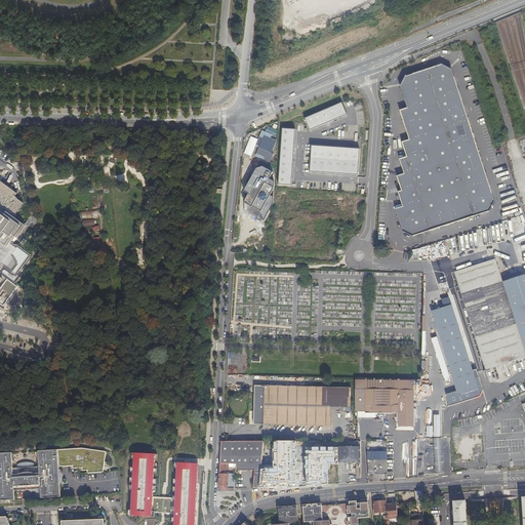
[(402,235),(412,240),(488,213),(493,204),(452,72),(442,67),(405,78),(400,87),(407,111),(400,113),(409,142),(402,145),(407,160),(400,162),(404,176),(397,179),(402,194),(398,195),(403,210),(395,212),(402,235)]
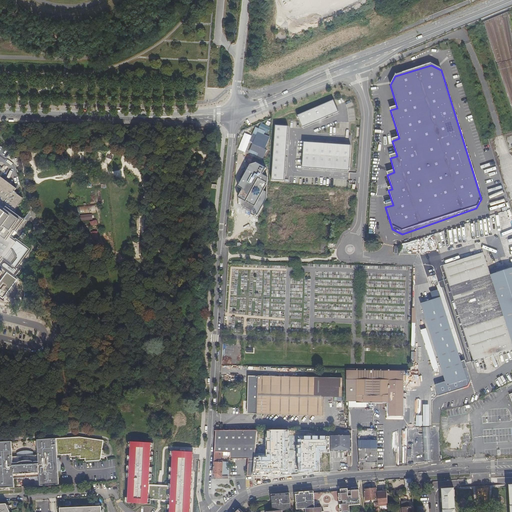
[(298,115),(303,126),(340,112),(335,100),(298,115)]
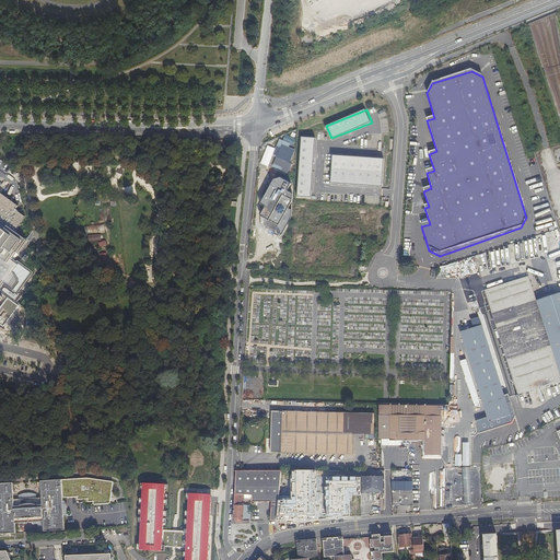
[(315,138),(300,137),(295,197),(311,198),(315,138)]
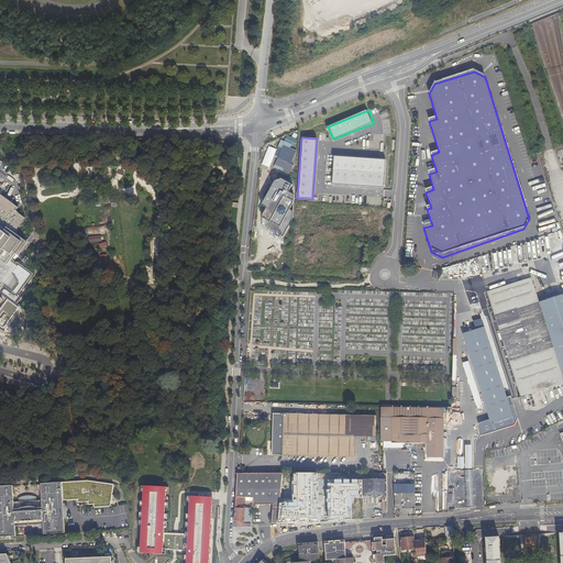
[(278,158),(274,168),(289,175),(294,164),(293,164),(298,151),(290,148),(293,144),(282,140),(274,156),(278,158)]
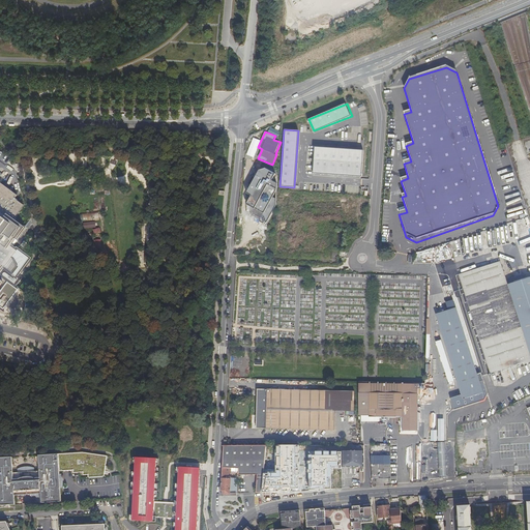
[(315,146),(314,173),(361,177),(363,150),(315,146)]
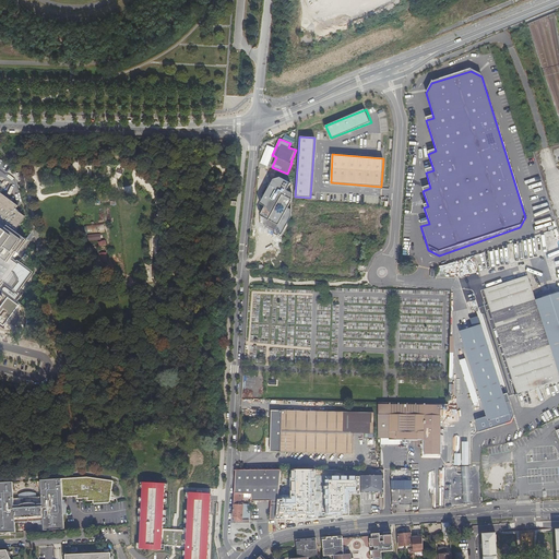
[(274,179),(261,204),(264,205),(259,215),(259,225),(280,236),(290,217),(292,200),(293,192),(288,190),(292,182),(282,177),(274,179)]
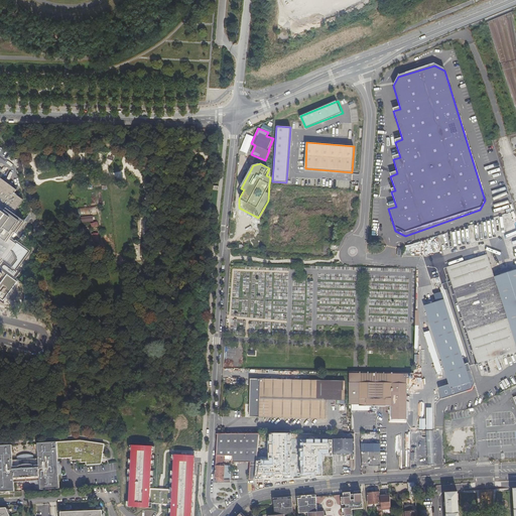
[(0,277),(2,275),(0,273),(0,267),(5,271),(4,273),(12,279),(17,271),(19,269),(15,266),(25,253),(26,252),(8,238),(12,234),(13,235),(22,222),(13,215),(21,203),(13,197),(15,192),(0,180),(0,277)]
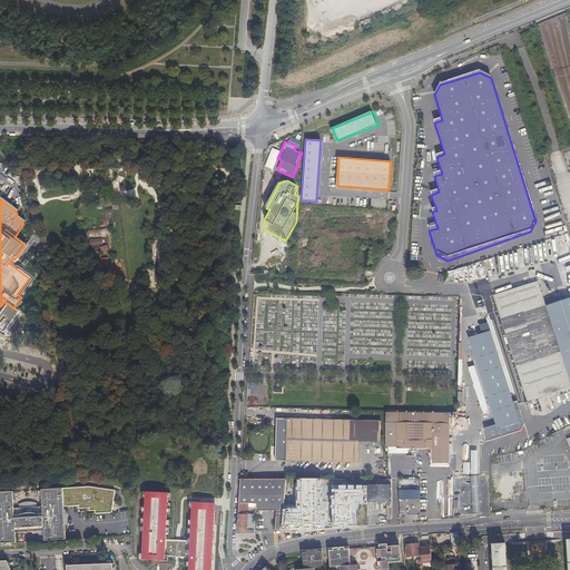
[(43,245),(59,244),(58,232),(42,233),(43,245)]
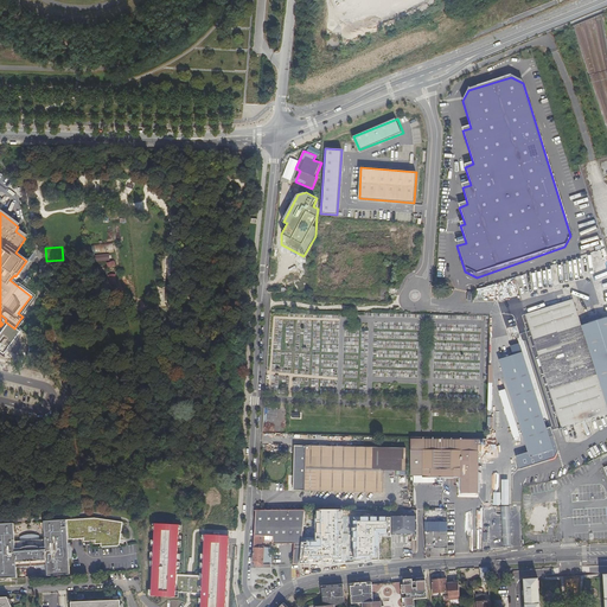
[(280,275),(281,263),(272,263),(272,275),(280,275)]
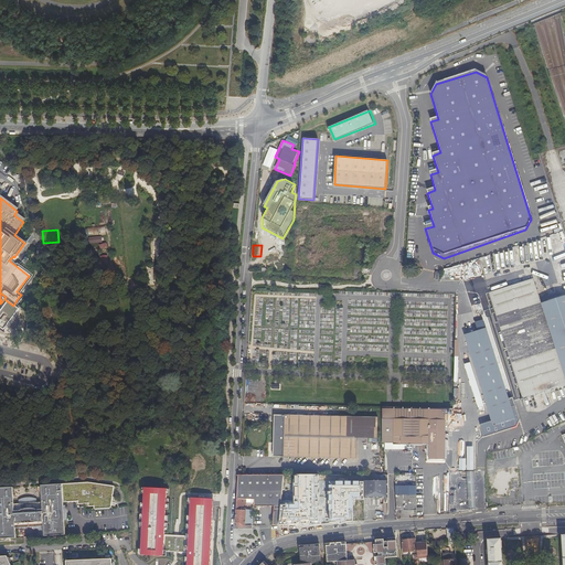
[(564,379),(541,302),(533,279),(489,294),(498,319),(502,317),(509,336),(515,359),(510,361),(523,400),(564,385),(564,379)]
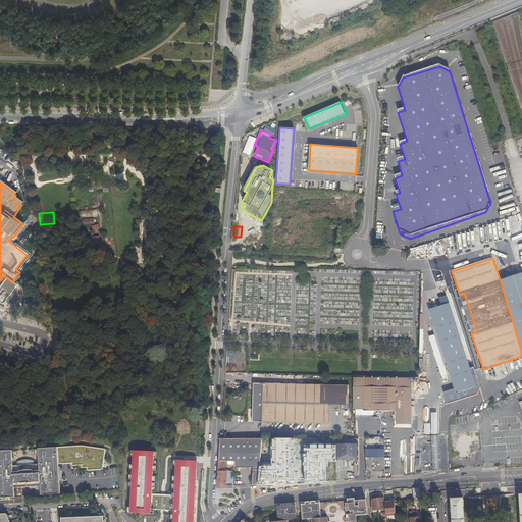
[(521,272),(500,279),(521,350),(521,272)]
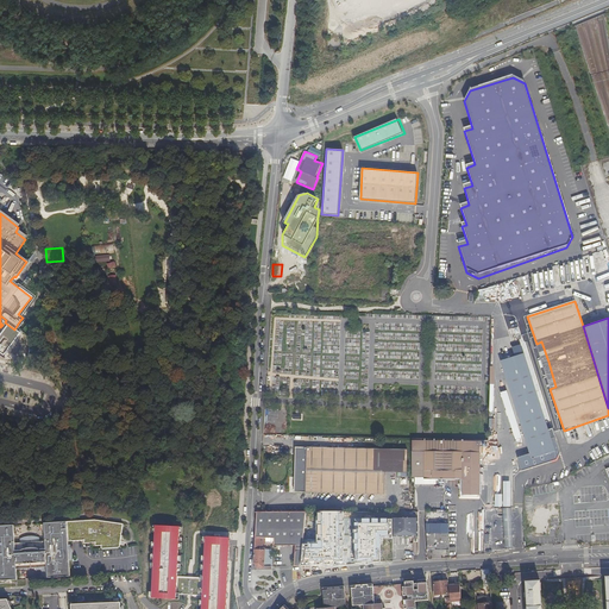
[(533,343),(531,333),(520,336),(518,326),(509,328),(512,338),(519,337),(521,345),(533,343)]
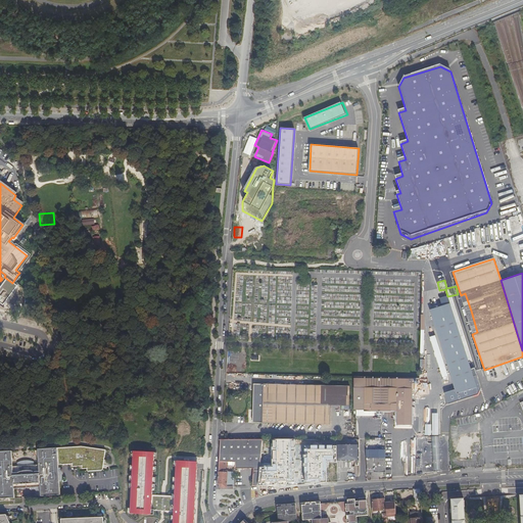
[(477,332),(471,311),(465,293),(461,295),(466,313),(472,334),(477,332)]
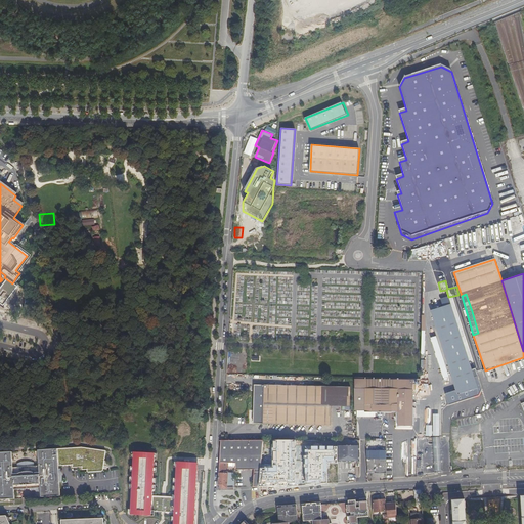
[(450,305),(433,310),(448,362),(447,363),(446,363),(447,366),(448,366),(450,366),(459,395),(476,390),(472,376),(450,305)]
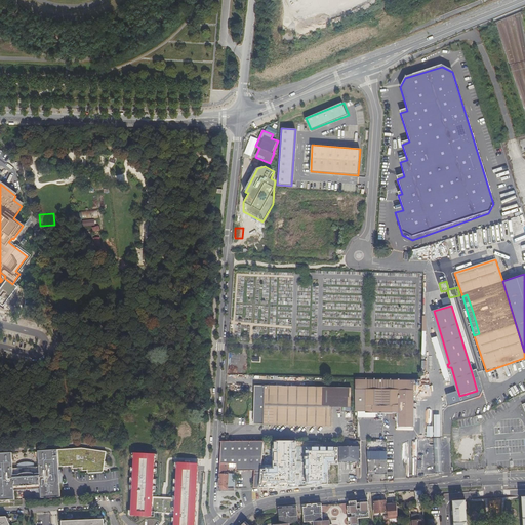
[(448,364),(449,363),(434,311),(432,311),(448,364)]
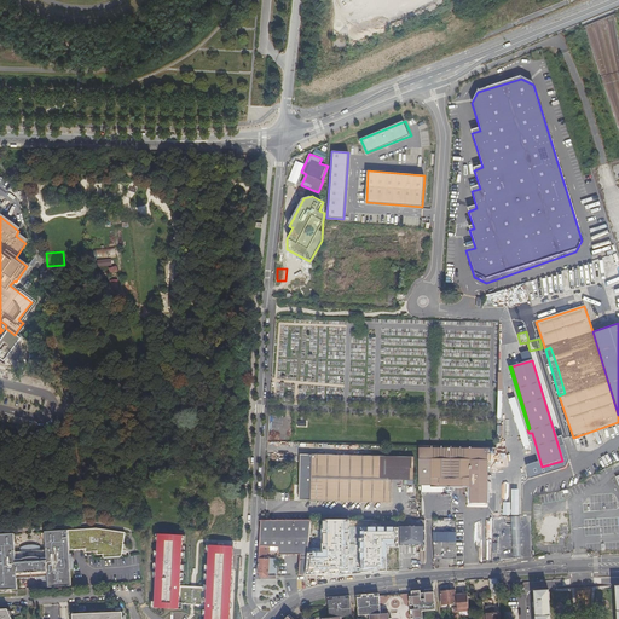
[(539,468),(542,467),(532,433),(530,433),(539,468)]
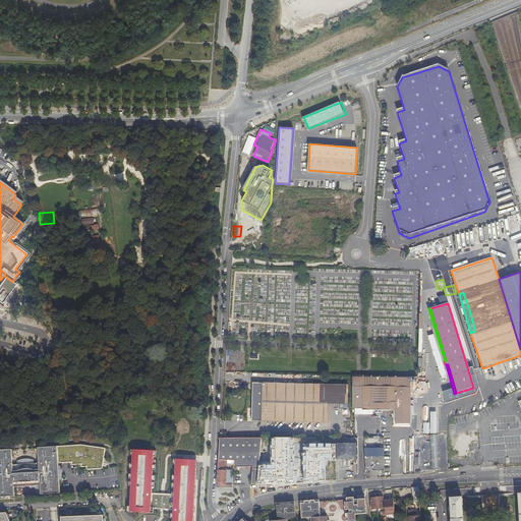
[(395,423),(410,423),(411,374),(405,374),(352,373),(352,385),(363,385),(363,409),(395,409),(395,423)]
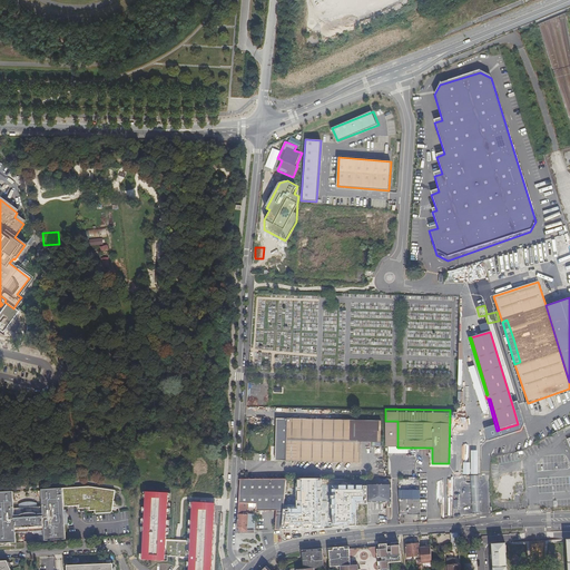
[(275,459),(360,461),(360,440),(361,419),(276,418),(275,444),(274,444),(274,446),(275,449),(275,459)]
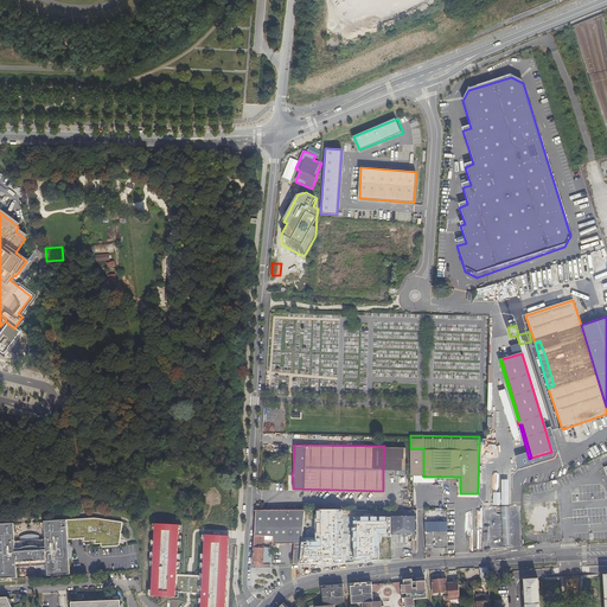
[(384,446),(383,468),(406,470),(406,447),(384,446)]
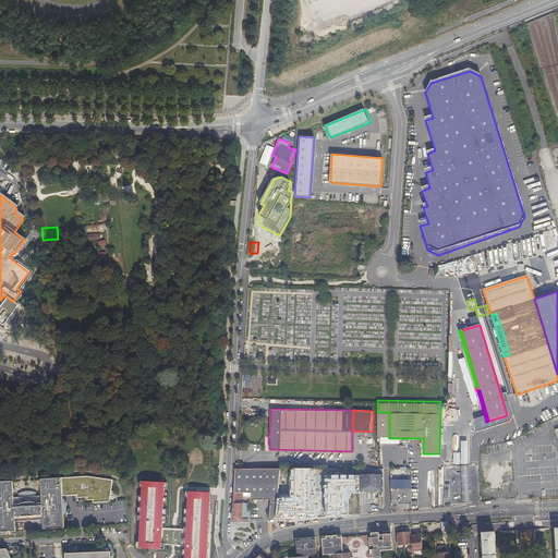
[(377,438),(389,438),(389,412),(377,412),(377,438)]
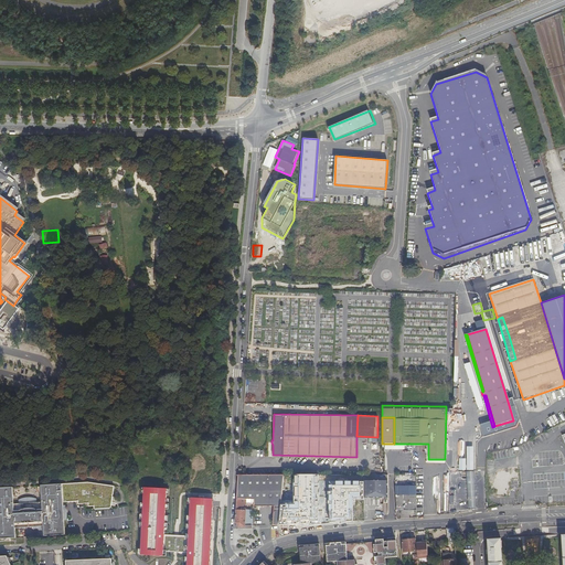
[(211,465),(212,454),(195,452),(192,481),(205,483),(206,479),(214,480),(215,475),(208,473),(209,465),(211,465)]
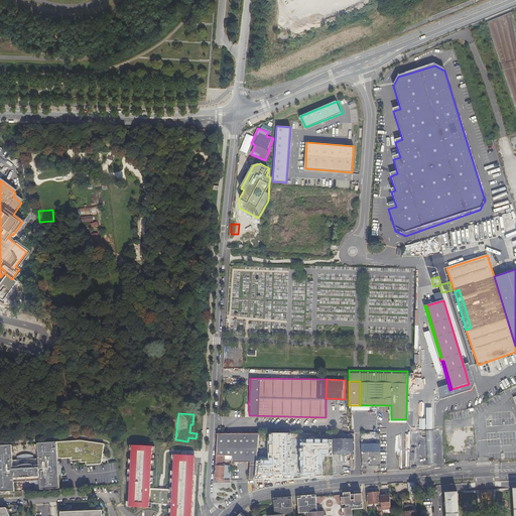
[(224,458),(227,458),(233,459),(233,463),(247,462),(247,457),(257,458),(259,441),(260,433),(218,432),(217,455),(224,455),(224,458)]
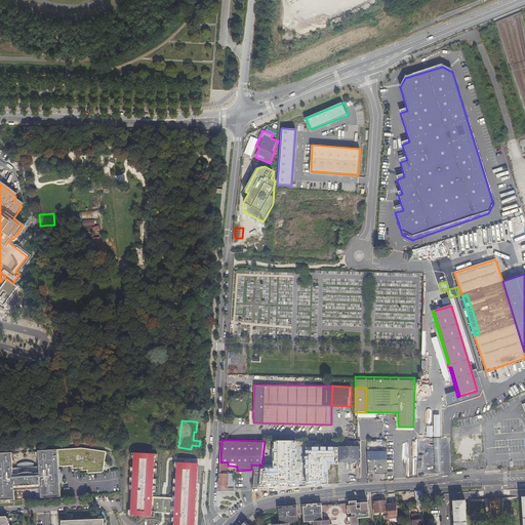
[(338,461),(362,461),(361,440),(358,440),(350,440),(338,440),(338,447),(338,461)]
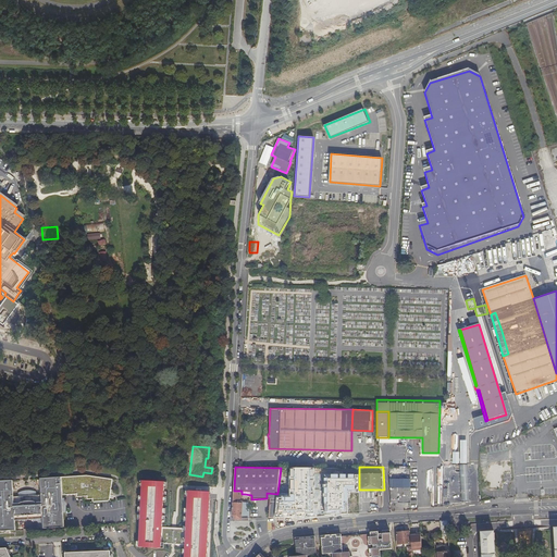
[(313,468),(295,468),(295,495),(277,495),(275,517),(304,516),(304,512),(313,512),(313,468)]
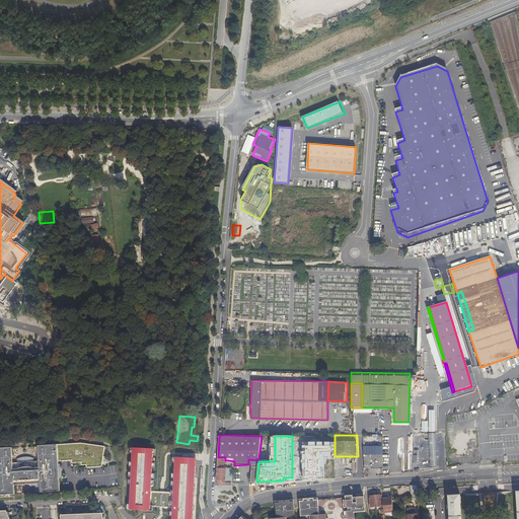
[(335,456),(335,442),(303,442),(302,479),(324,478),(324,456),(335,456)]
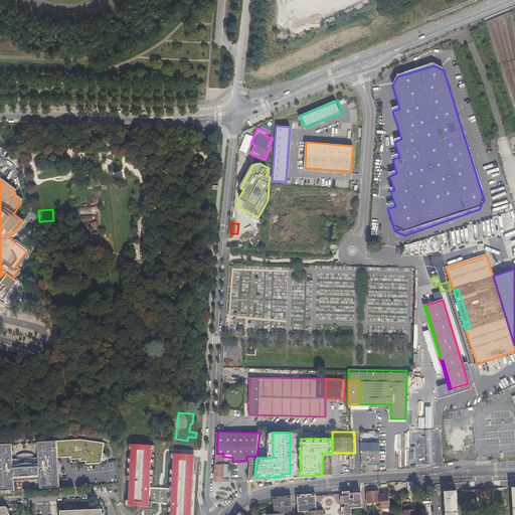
[(75,440),(56,441),(57,452),(57,458),(71,457),(71,460),(80,459),(80,462),(86,462),(86,464),(101,463),(103,444),(75,440)]
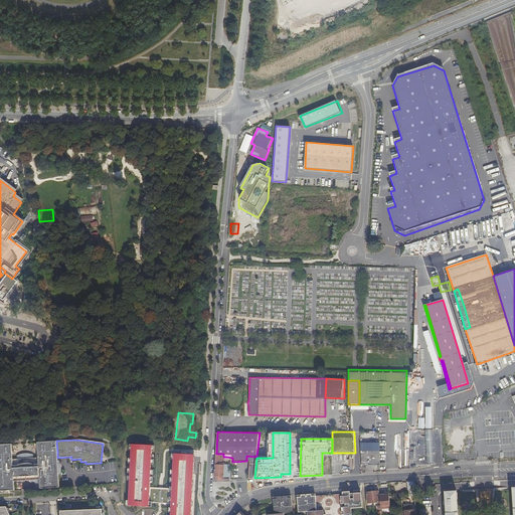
[(17,456),(17,458),(13,459),(12,444),(0,444),(0,490),(14,490),(14,481),(37,480),(37,489),(59,487),(58,474),(60,474),(60,469),(58,469),(58,465),(59,465),(59,461),(57,461),(57,458),(57,452),(54,452),(54,450),(52,450),(52,441),(37,442),(38,457),(33,458),(33,455),(31,454),(29,453),(27,453),(25,453),(23,454),(21,454),(19,455),(17,456)]
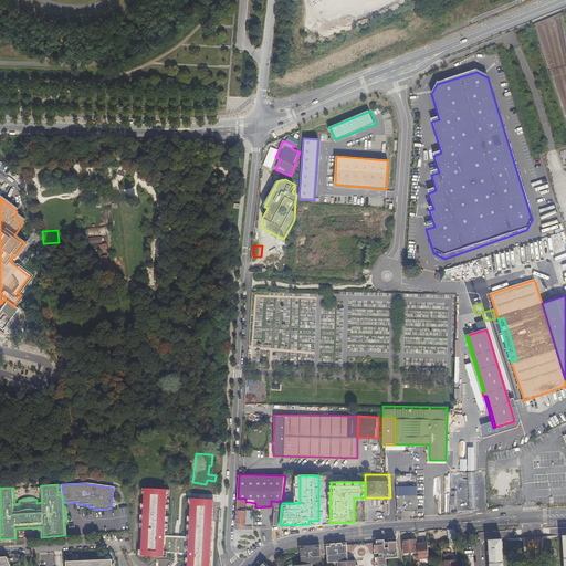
[(418,488),(396,488),(397,510),(402,510),(402,511),(417,511),(418,488)]
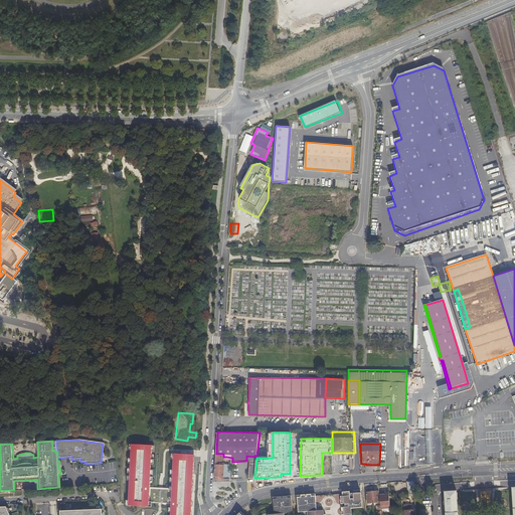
[(132,445),(129,506),(150,507),(150,502),(151,488),(153,446),(132,445)]
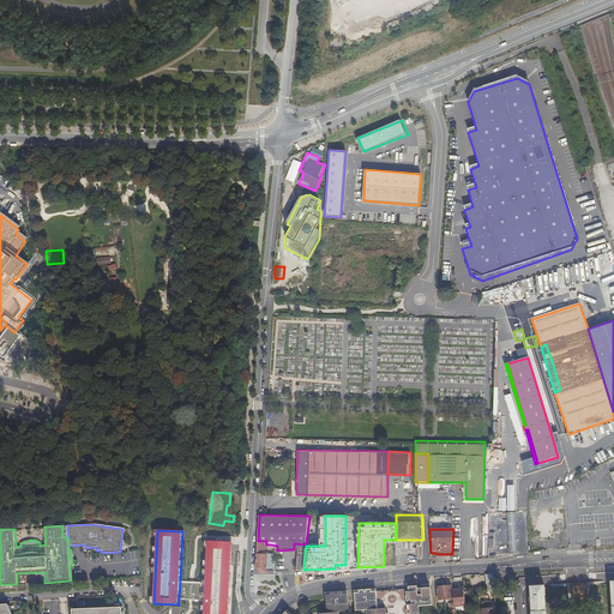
[(509,534),(509,531),(488,530),(488,554),(499,554),(500,545),(505,545),(505,534),(509,534)]
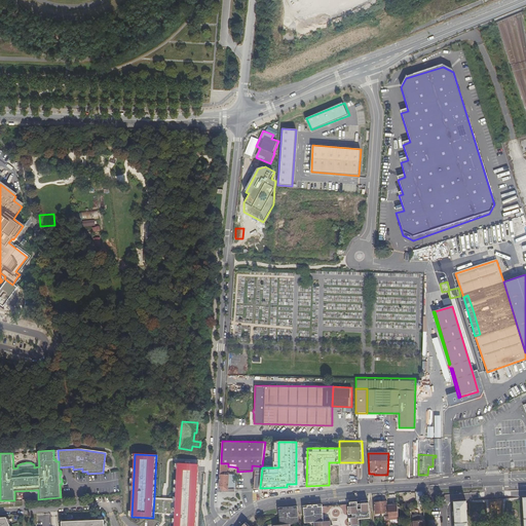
[(196,525),(199,464),(178,463),(176,499),(175,514),(174,525),(196,525)]
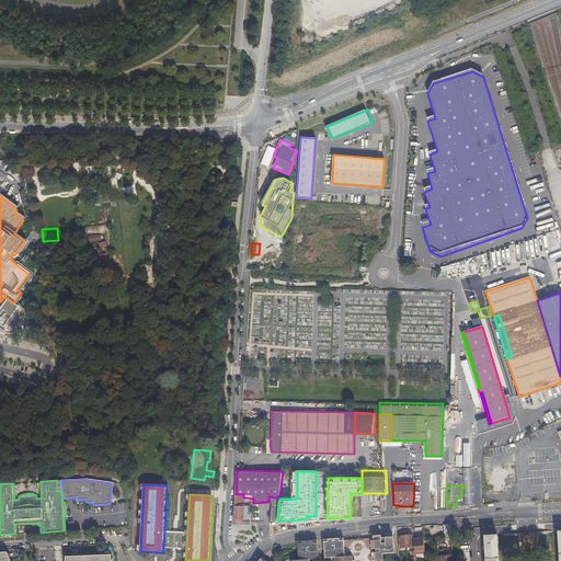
[(243,497),(243,494),(236,494),(235,517),(236,519),(238,522),(252,522),(252,508),(244,508),(244,506),(242,506),(242,501),(247,501),(247,497),(243,497)]
